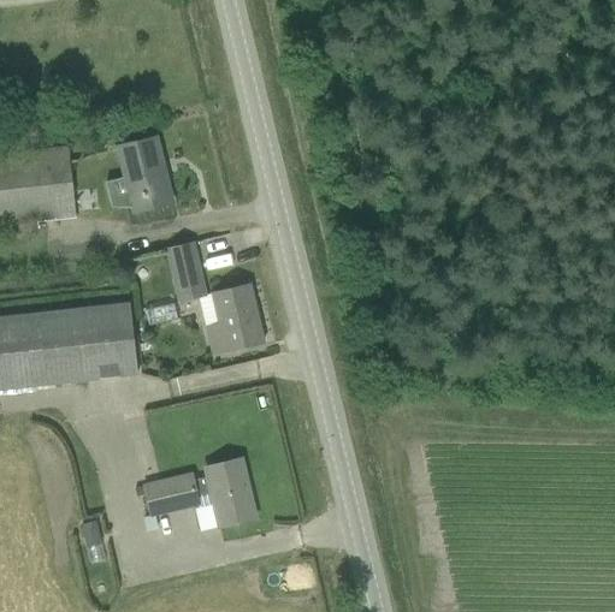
[(135,209),(172,200),(172,198),(171,200),(161,160),(163,160),(157,135),(118,144),(135,209)]
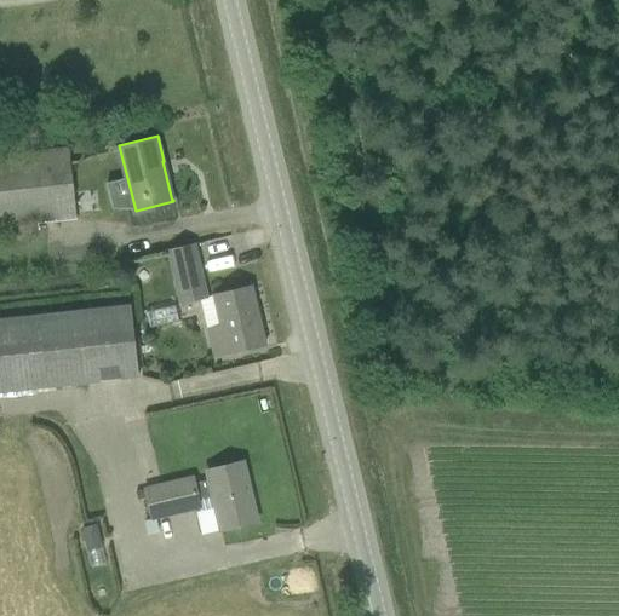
[(0,220),(76,213),(69,145),(0,151),(0,220)]
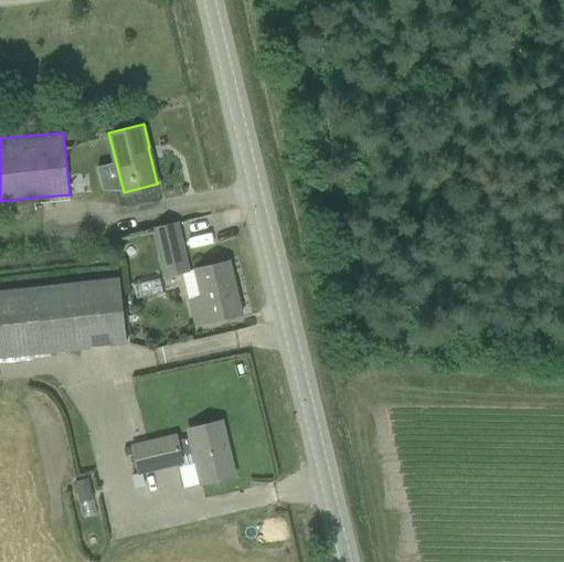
[(166,274),(190,268),(179,221),(155,226),(166,274)]
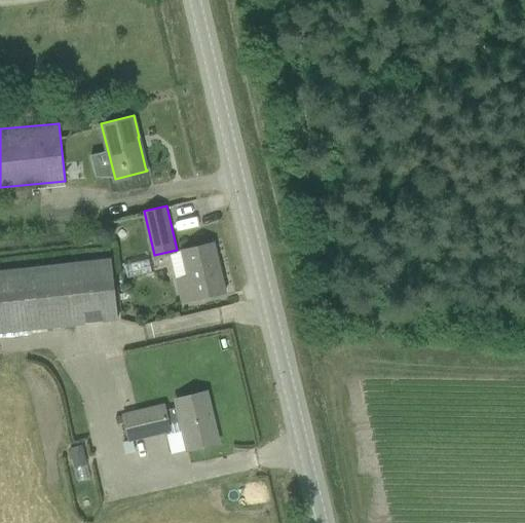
[(183,302),(226,291),(214,240),(180,249),(187,274),(177,276),(183,302)]
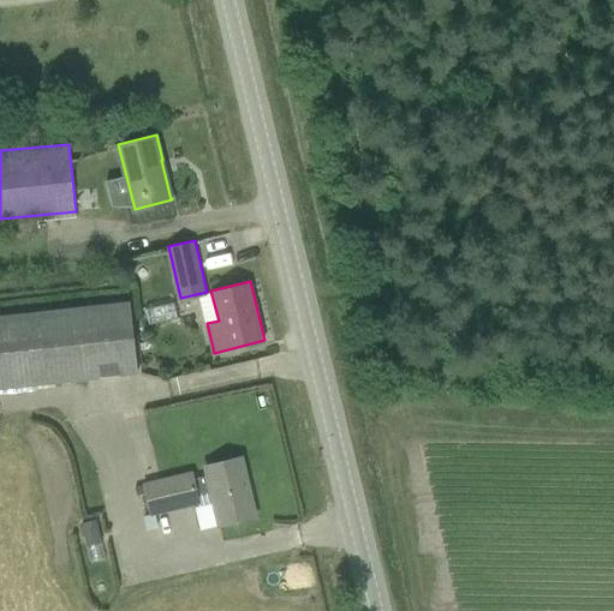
[(0,315),(0,385),(138,371),(130,300),(0,315)]
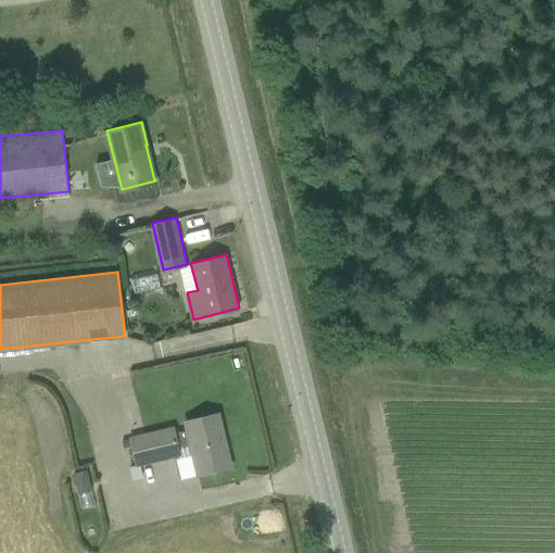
[(198,474),(230,466),(218,413),(185,422),(187,429),(174,432),(172,427),(130,438),(137,466),(178,455),(177,450),(190,445),(198,474)]
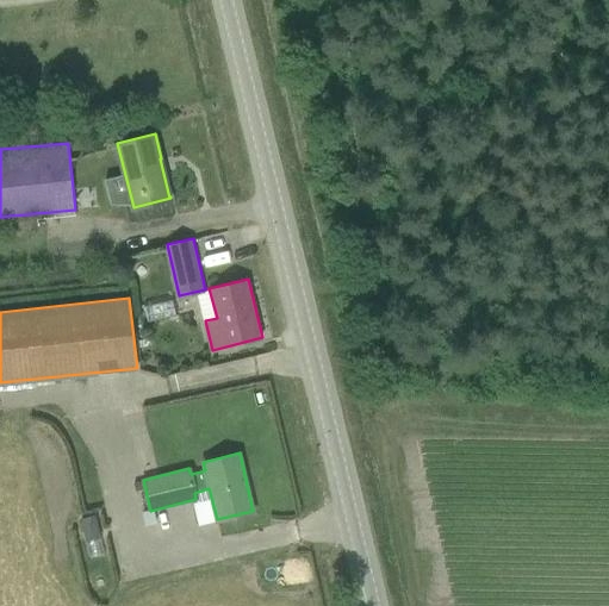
[(142,479),(135,481),(137,489),(144,487),(142,479)]
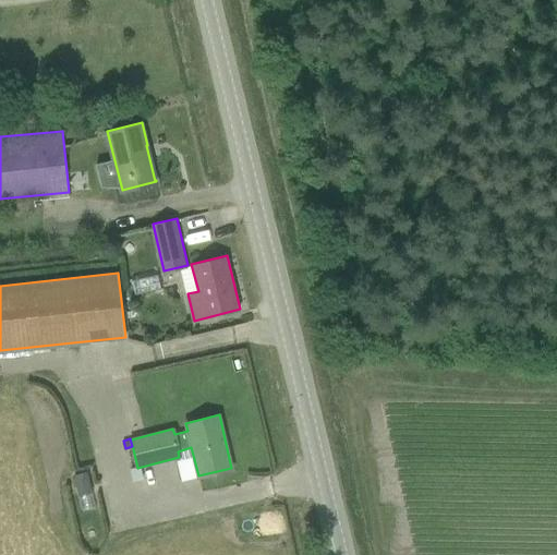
[(74,472),(77,486),(91,483),(87,469),(74,472)]
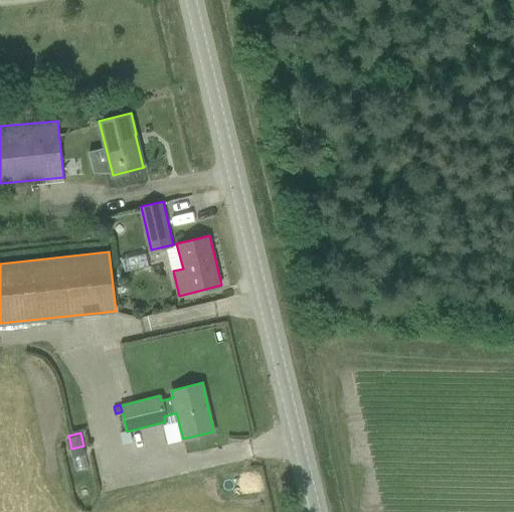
All buildings are outlined.
